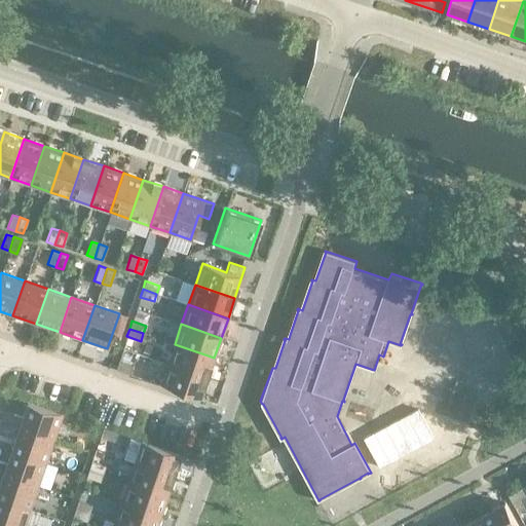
[(214,358),(175,344),(167,364),(208,377),(214,358)]
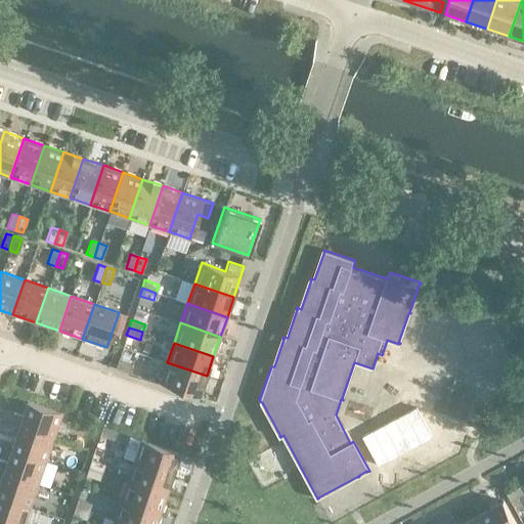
[(131,364),(118,360),(115,368),(128,373),(131,364)]
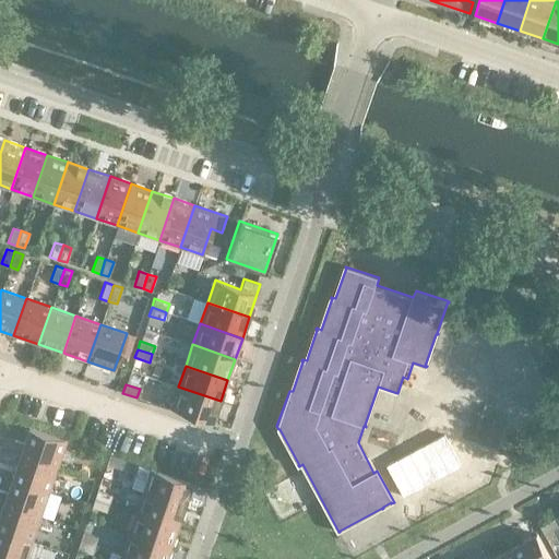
[(221,401),(178,387),(170,409),(213,424),(221,401)]
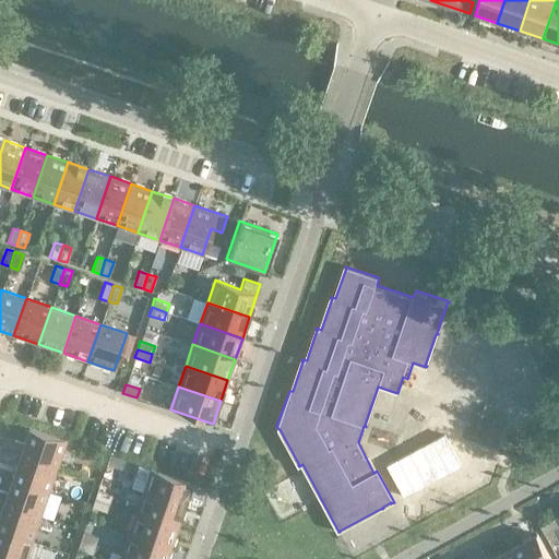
[(66,440),(28,428),(23,443),(4,437),(1,448),(57,466),(66,440)]
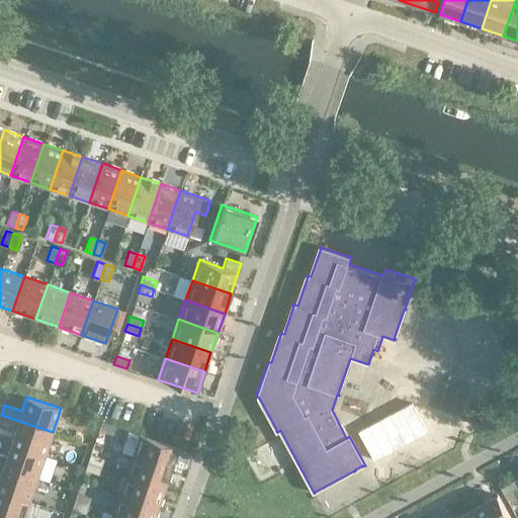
[(358,431),(373,459),(427,431),(412,402),(358,431)]
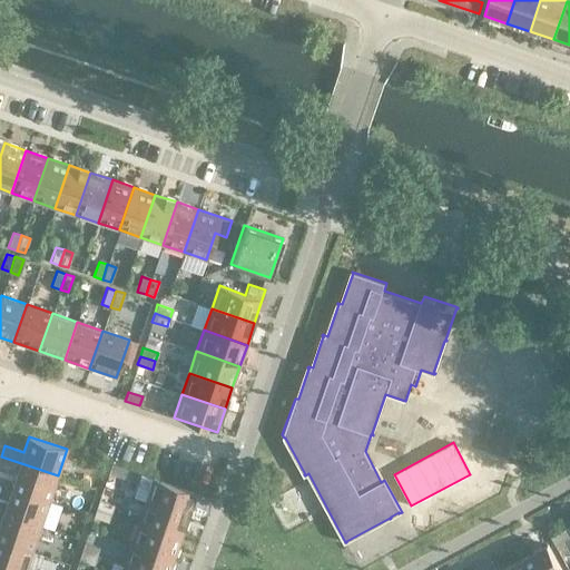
[(58,475),(1,457),(0,460),(0,467),(16,473),(11,488),(49,501),(58,475)]
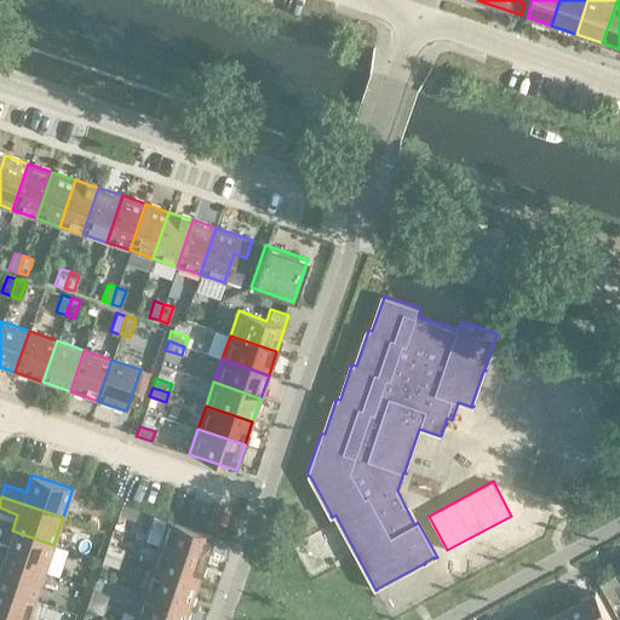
[(121,505),(118,515),(133,520),(137,510),(121,505)]
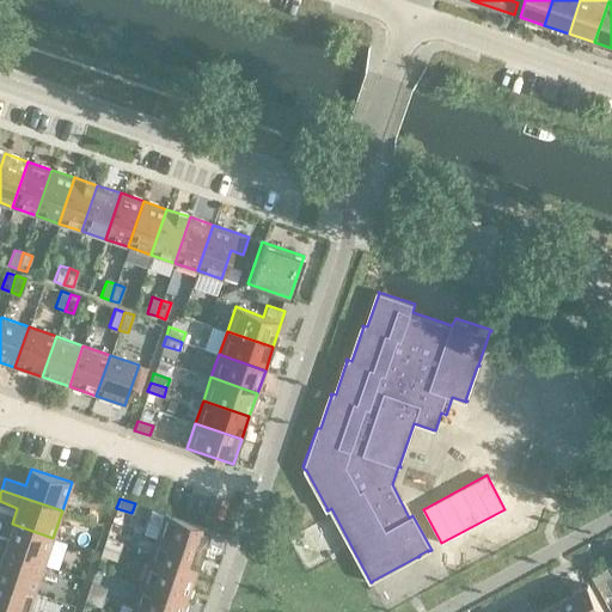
[(210,530),(164,514),(155,538),(202,555),(210,530)]
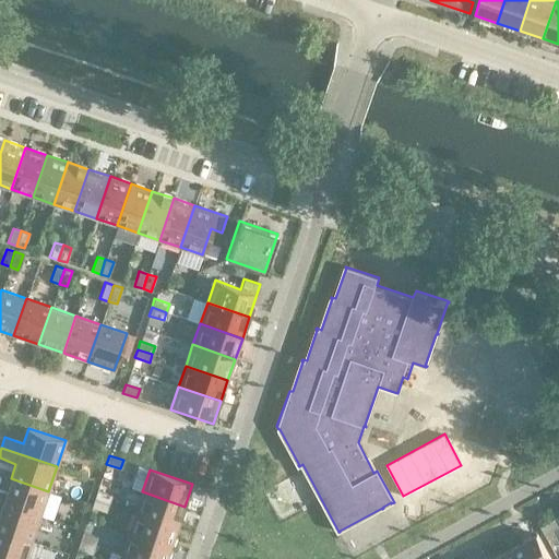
[(48,491),(11,478),(6,492),(0,490),(0,502),(39,515),(48,491)]
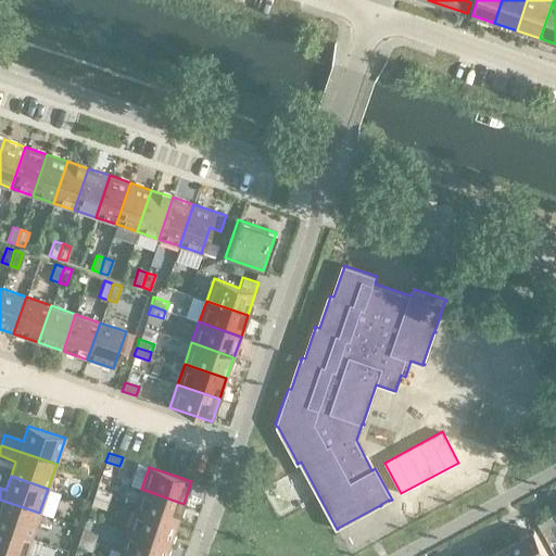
[(111,492),(97,488),(93,496),(108,501),(111,492)]
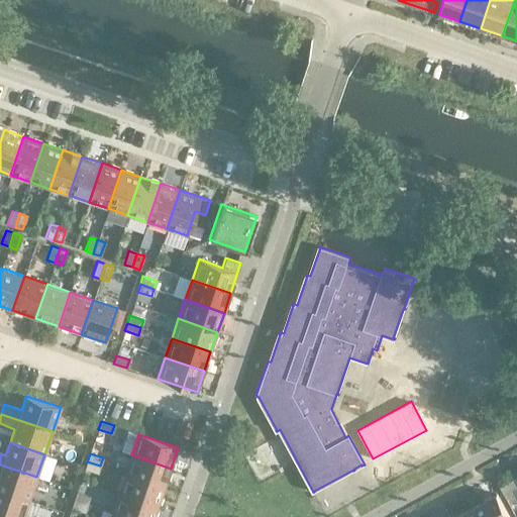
[(171,469),(131,454),(125,475),(164,488),(171,469)]
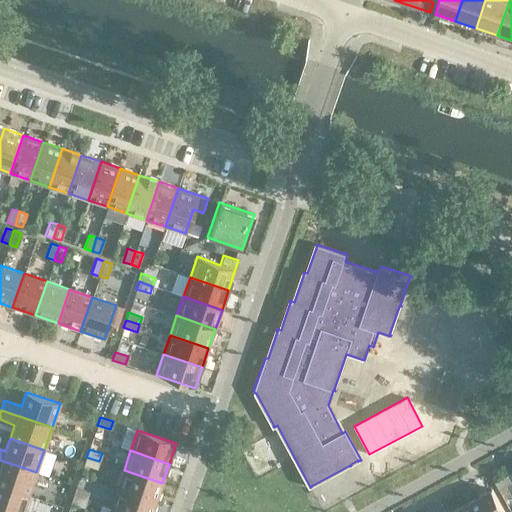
[(99,461),(86,457),(84,464),(97,469),(99,461)]
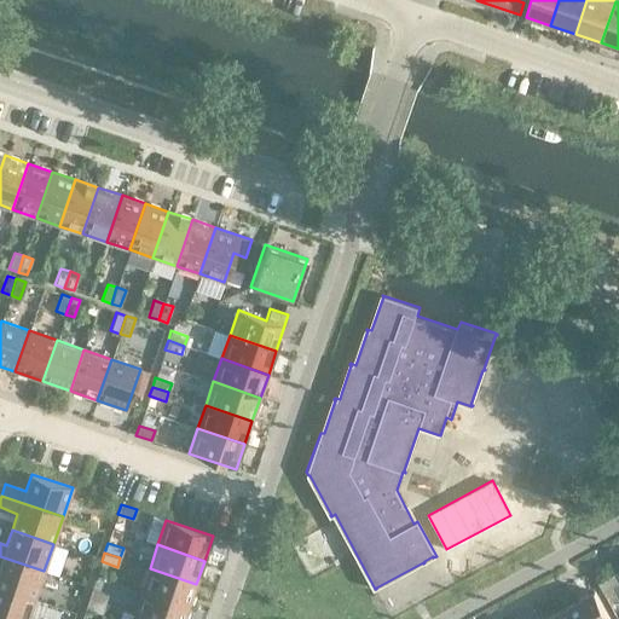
[(44,571),(0,556),(0,586),(34,599),(44,571)]
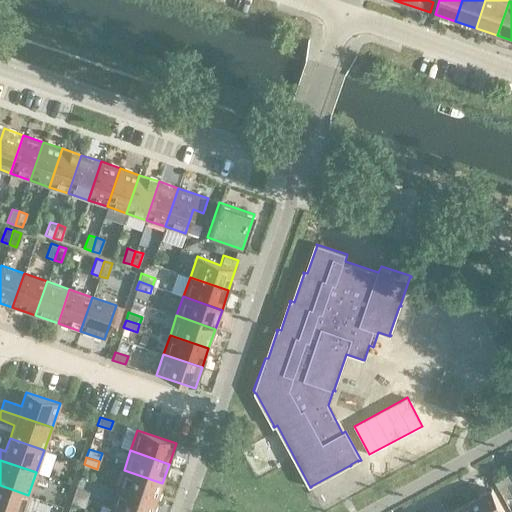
[(162,483),(124,470),(117,489),(156,502),(162,483)]
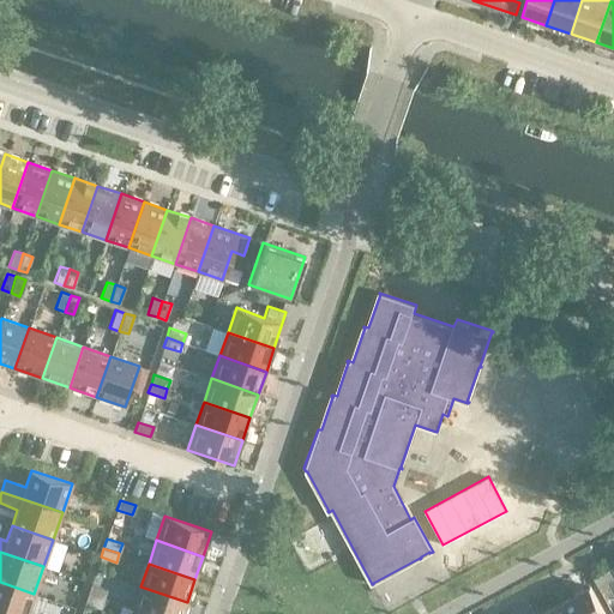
[(613,579),(608,570),(594,578),(599,587),(613,579)]
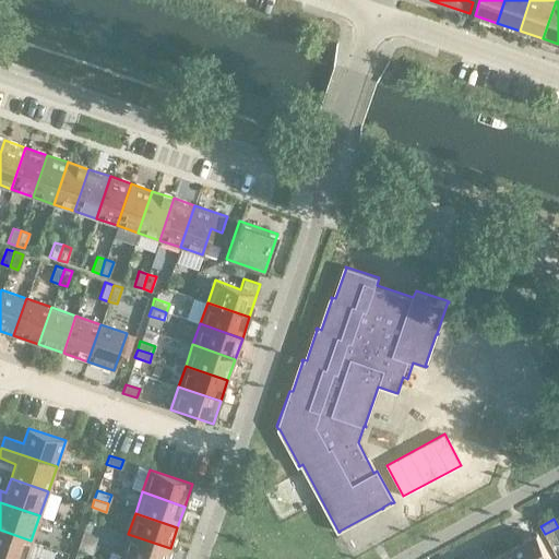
[(24,558),(31,540),(0,530),(0,558),(2,558),(24,558)]
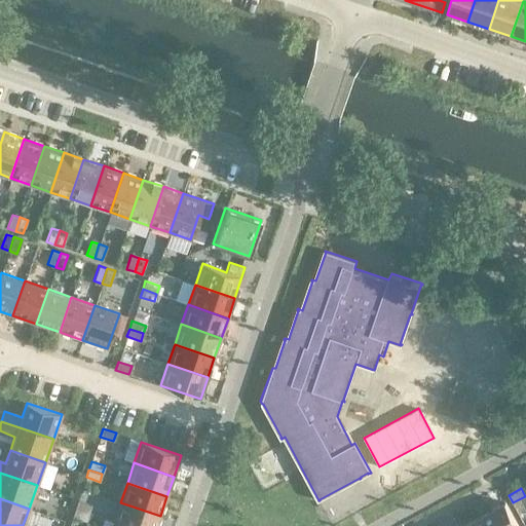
[(91,505),(78,500),(75,509),(88,514),(91,505)]
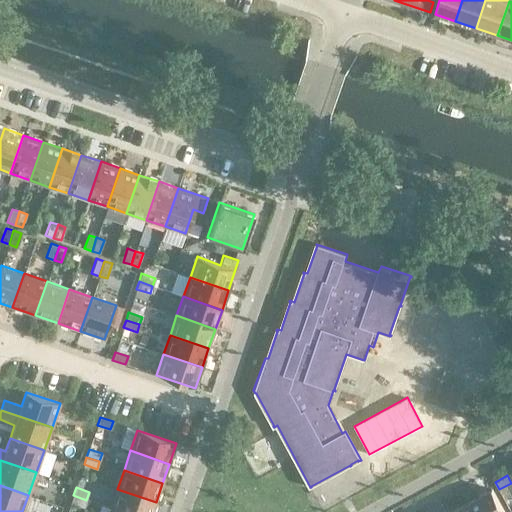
[(152,511),(156,502),(117,489),(111,508),(122,511),(152,511)]
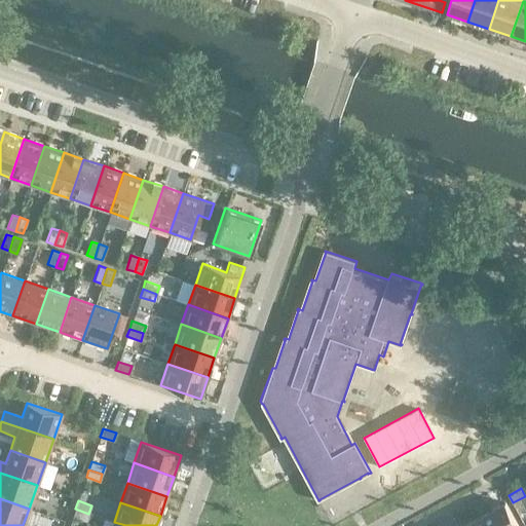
[(518,525),(505,502),(483,515),(488,525),(518,525)]
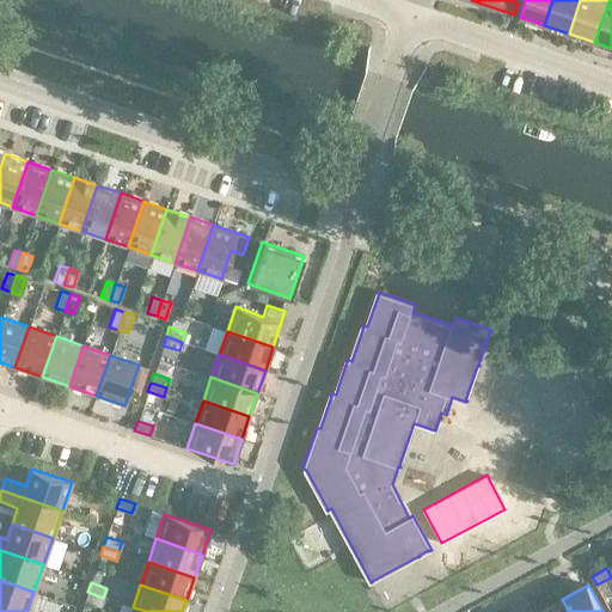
[(103,598),(87,592),(84,601),(101,606),(103,598)]
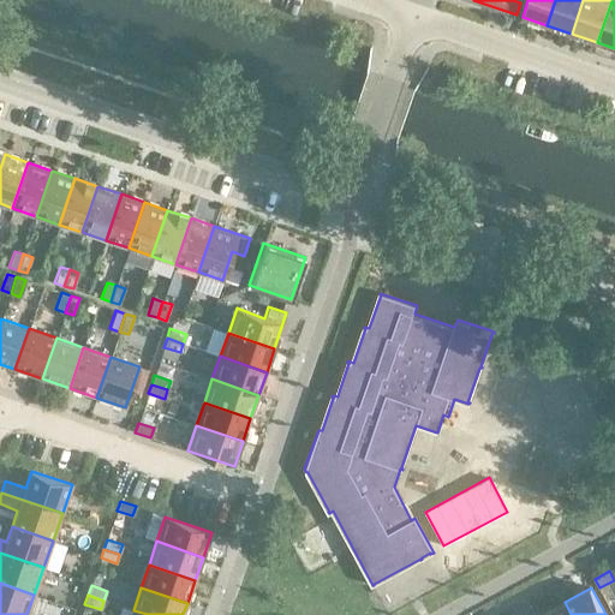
[(571,614),(565,602),(539,614),(571,614)]
